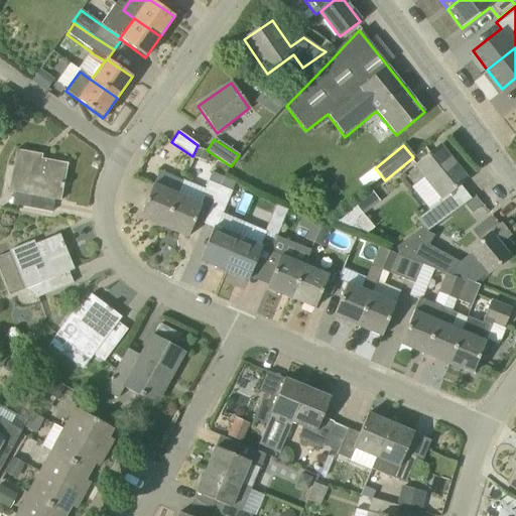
[(466,179),(439,147),(403,176),(410,184),(423,174),(442,199),(466,179)]
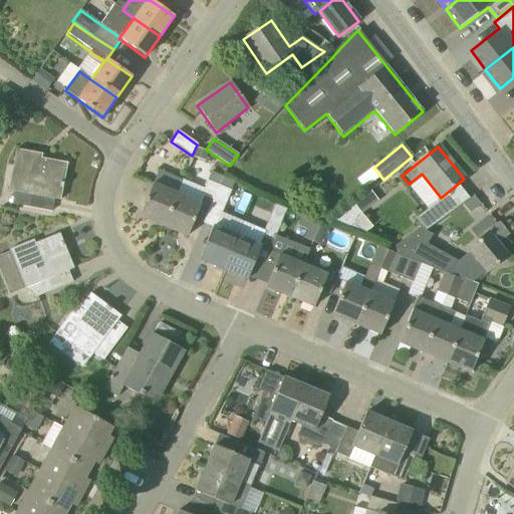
[(207,152),(196,148),(194,158),(204,161),(207,152)]
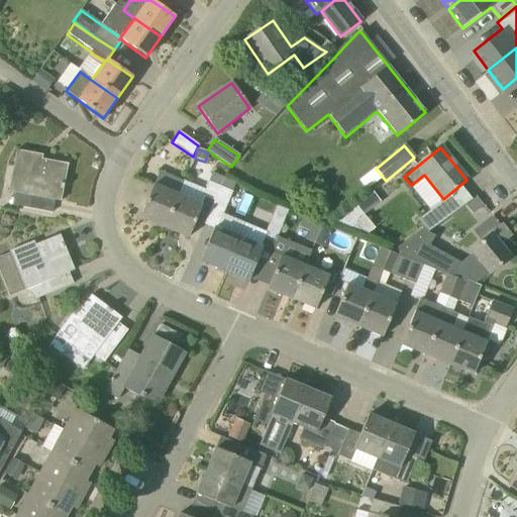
[(61,202),(68,165),(34,159),(34,154),(16,150),(8,193),(16,194),(15,206),(53,213),(55,201),(61,202)]
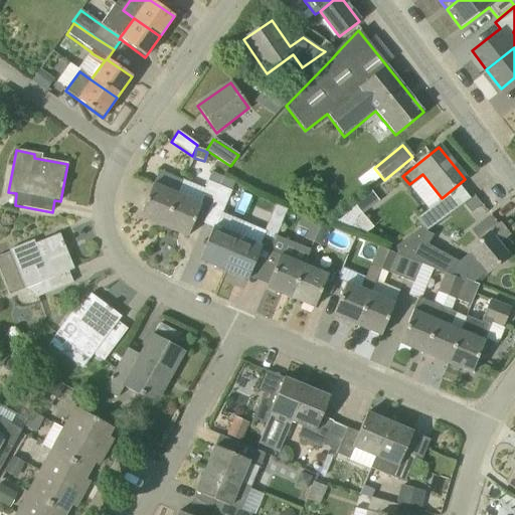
[(213,200),(219,186),(209,181),(202,196),(213,200)]
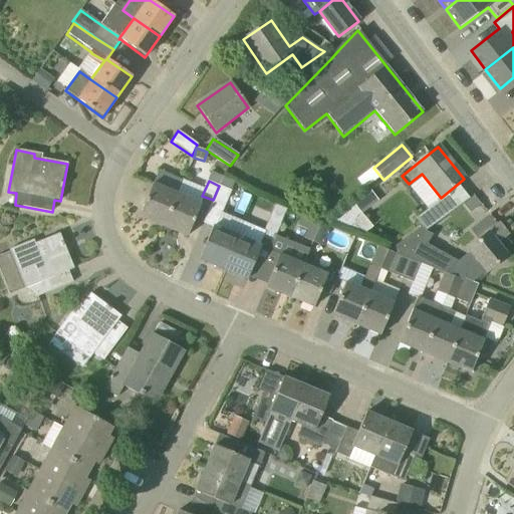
[(165,228),(178,195),(153,184),(139,217),(165,228)]
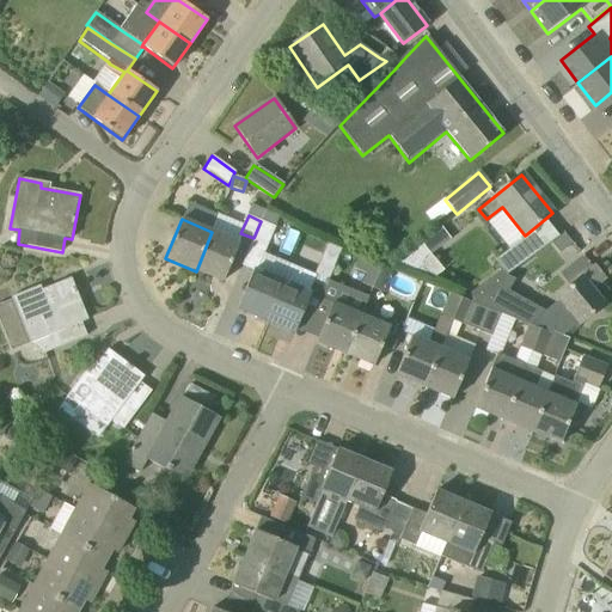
[(276,227),(261,221),(254,238),(252,240),(242,267),(254,271),(254,270),(257,271),(267,250),(276,227)]
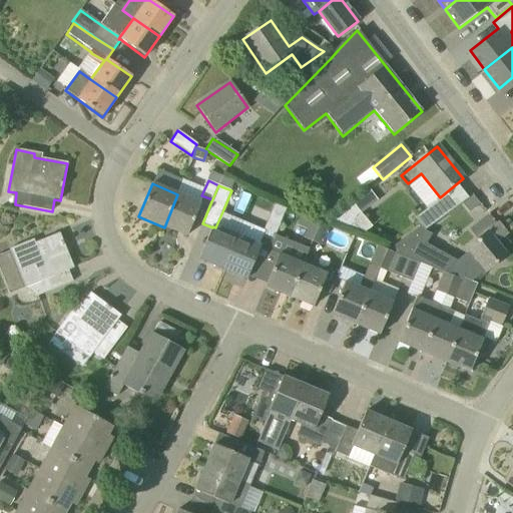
[(200,203),(177,194),(164,227),(186,236),(200,203)]
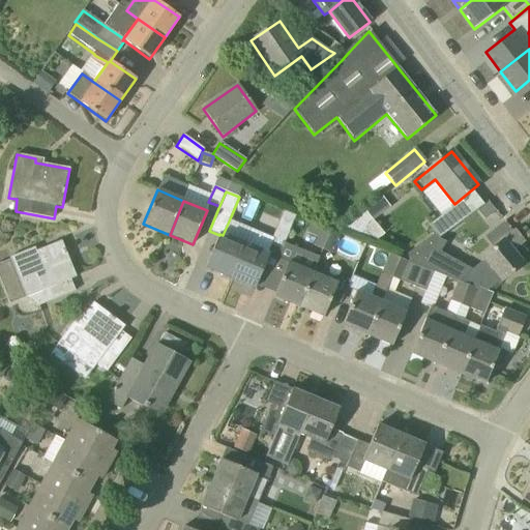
[(424,251),(447,234),(463,221),(451,206),(435,219),(428,225),(434,232),(414,246),(424,251)]
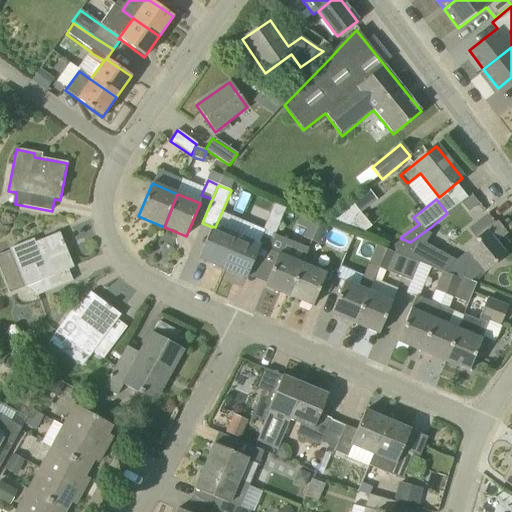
[(272,242),(286,209),(274,204),(263,230),(242,222),(236,236),(235,236),(221,268),(246,279),(260,246),(258,246),(261,238),(272,242)]
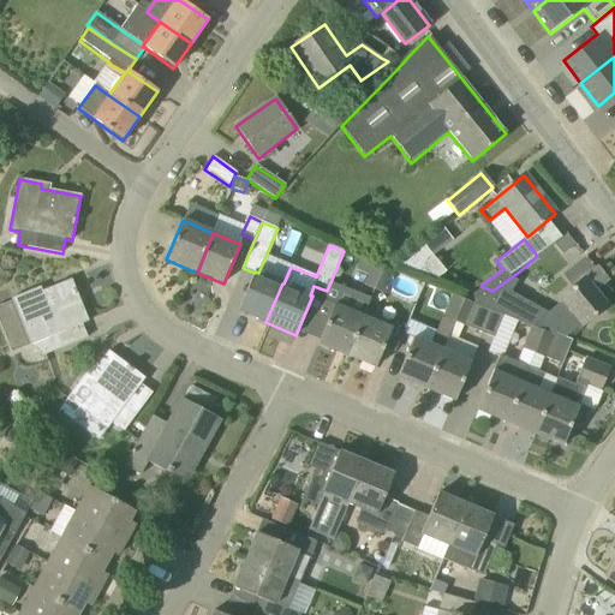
[(446,273),(424,246),(398,268),(435,281),(446,273)]
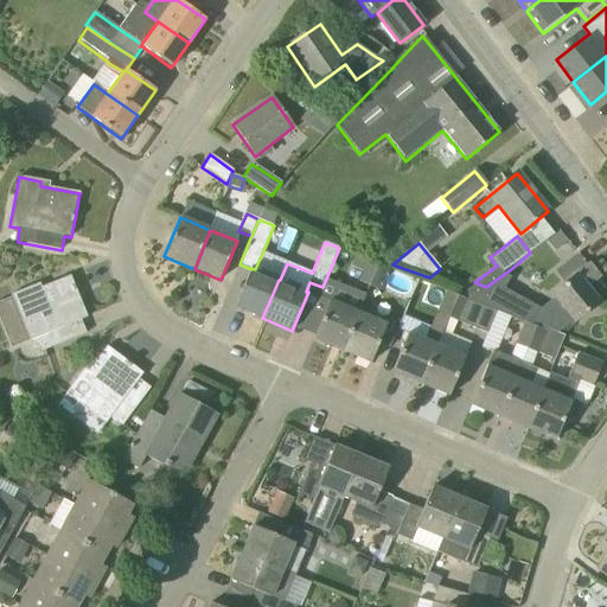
[(357,281),(369,286),(378,263),(366,259),(357,281)]
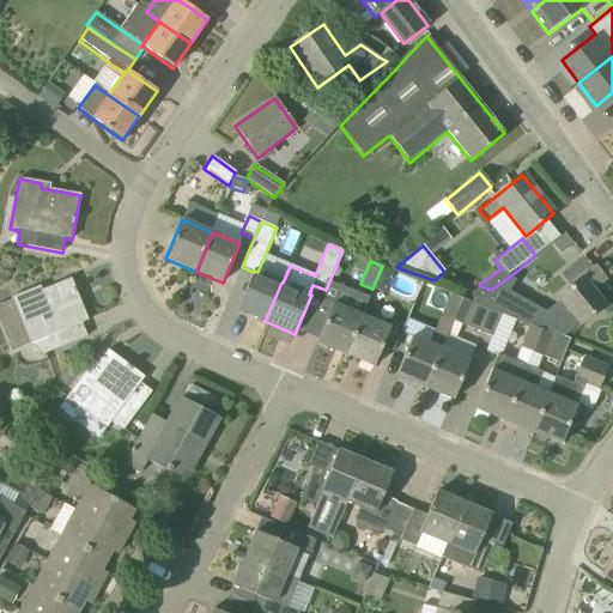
[(382,266),(372,289),(384,292),(393,269),(382,266)]
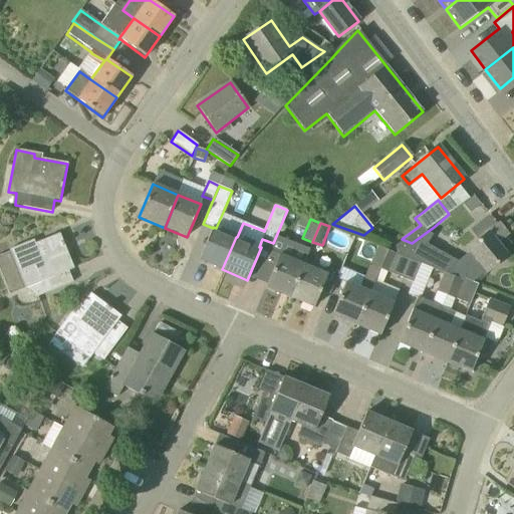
[(509,234),(500,223),(468,249),(473,256),(450,275),(453,277),(464,281),(464,279),(472,282),(486,271),(487,273),(507,256),(497,244),(509,234)]
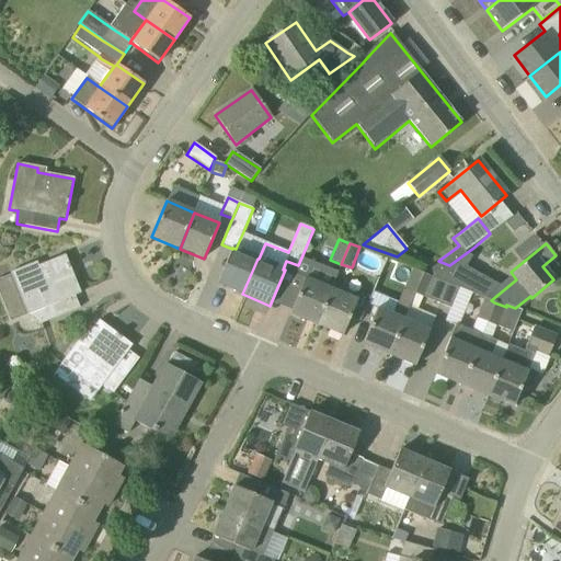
[(258,259),(236,249),(232,248),(232,249),(217,284),(242,294),(258,259)]
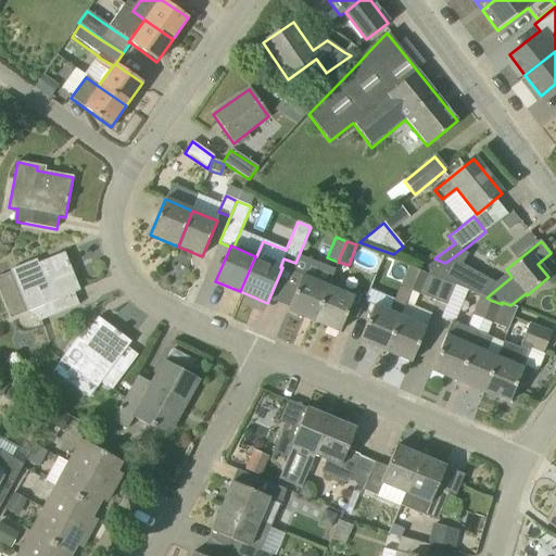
[(79,291),(64,253),(33,266),(30,262),(10,270),(28,313),(36,310),(41,321),(78,306),(74,293),(79,291)]
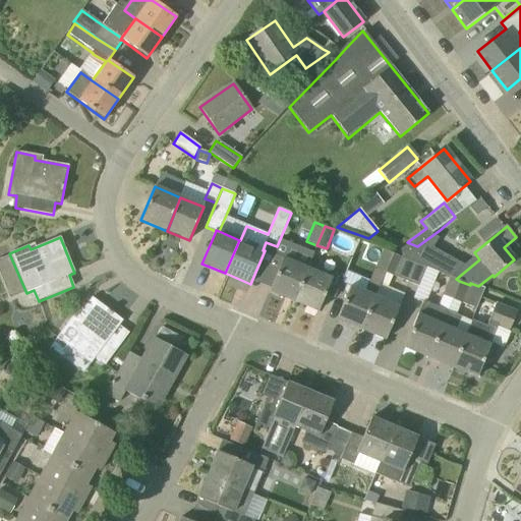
[(440,273),(466,252),(458,241),(424,268),(440,273)]
